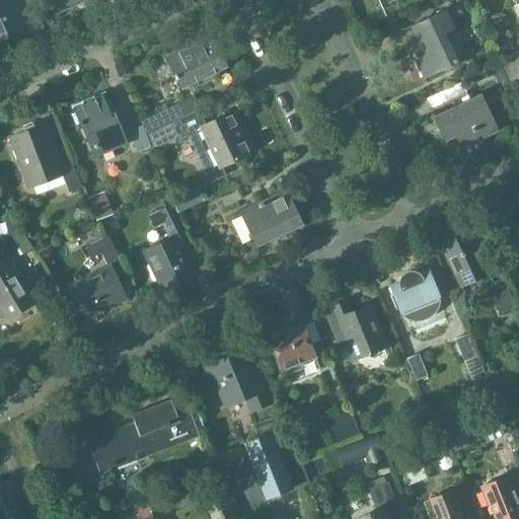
[(13,2),(16,0),(0,0),(0,41),(25,28),(13,2)]
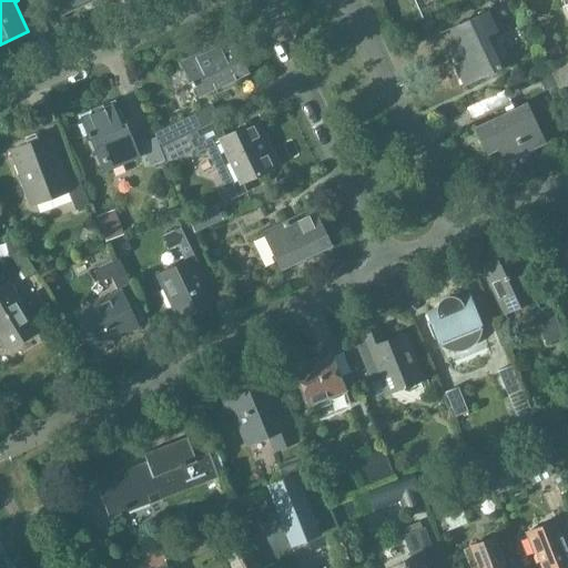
[(54,0),(62,16),(94,0),(54,0)]
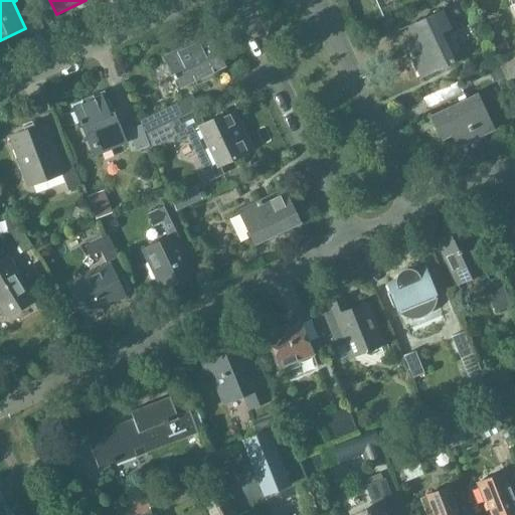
[(452,30),(443,12),(408,28),(414,40),(405,44),(420,78),(455,62),(442,34),(452,30)]
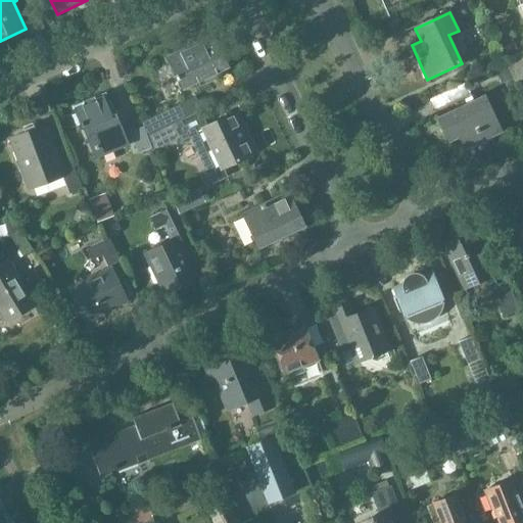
[(165,58),(182,91),(229,68),(214,35),(165,58)]
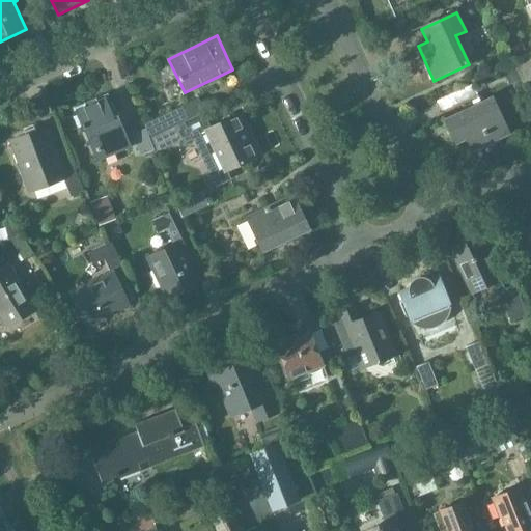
[(530,53),(512,62),(514,67),(521,81),(523,86),(530,82),(530,76),(529,72),(530,71),(530,53)]
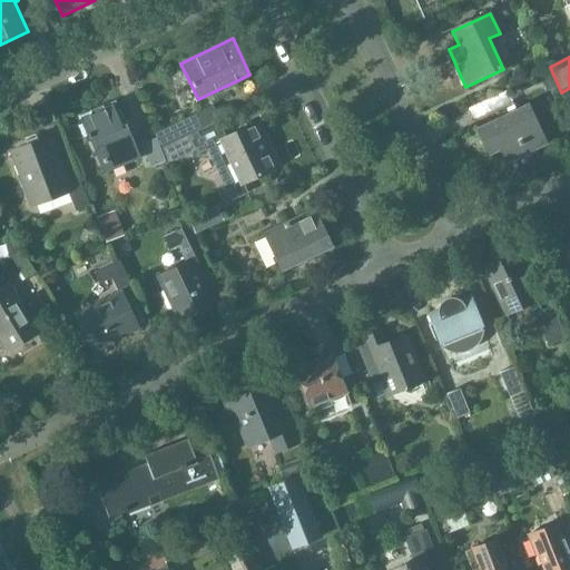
[(559,87),(552,72),(540,78),(547,92),(550,90),(559,87)]
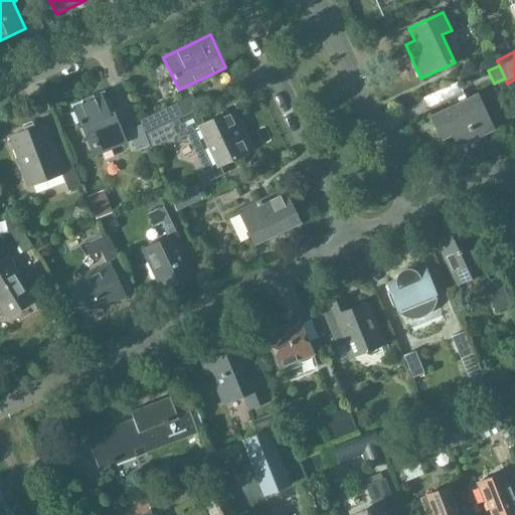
[(509,88),(507,83),(505,78),(497,81),(501,92),(509,88)]
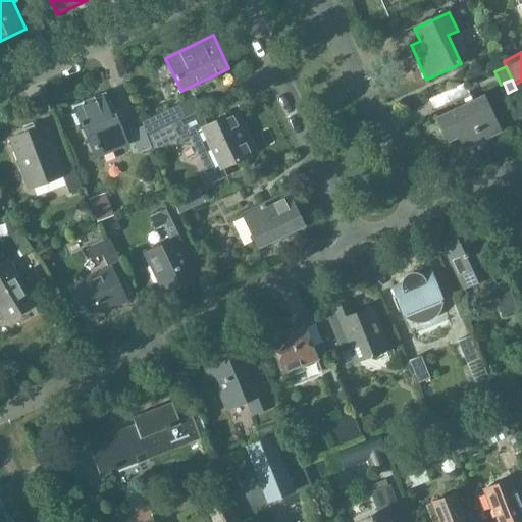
[(456,135),(463,150),(501,133),(483,96),(436,118),(446,139),(456,135)]
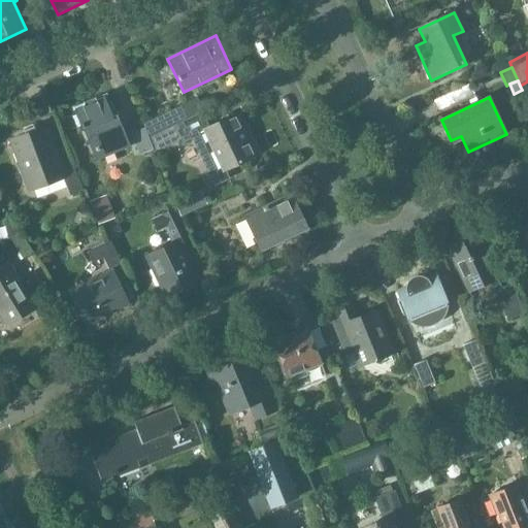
[(197,98),(142,124),(143,125),(144,128),(150,138),(175,126),(188,120),(203,112),(198,101),(197,98)]
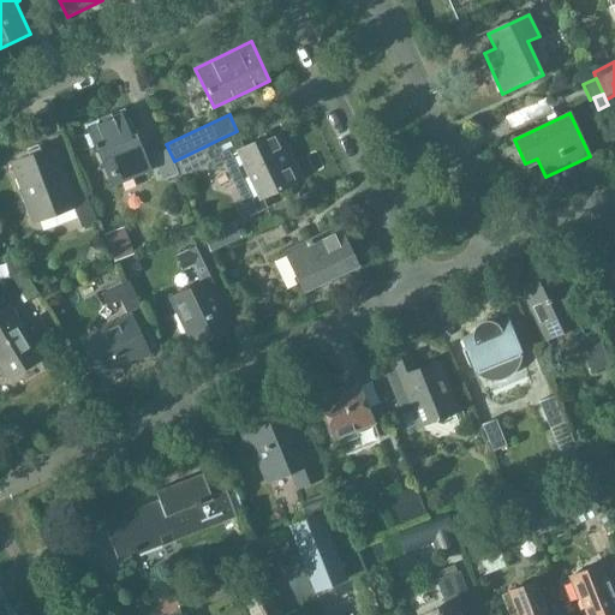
[(90,135),(112,187),(150,172),(141,147),(136,133),(131,136),(124,120),(90,135)]
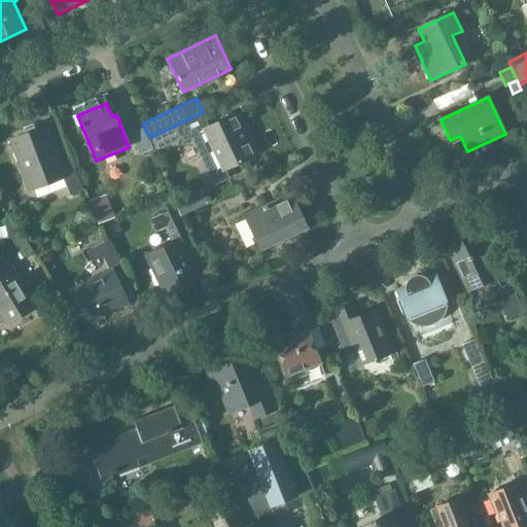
[(187,119),(175,126),(182,140),(184,144),(194,140),(214,186),(227,180),(223,171),(257,154),(239,114),(210,128),(203,112),(187,119)]
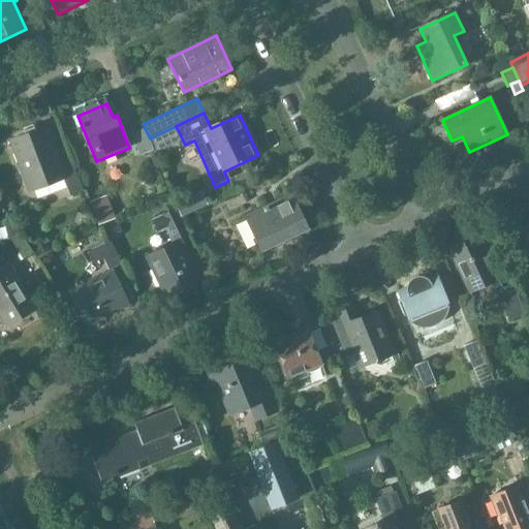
[(176,126),(150,138),(154,149),(156,153),(183,141),(176,126)]
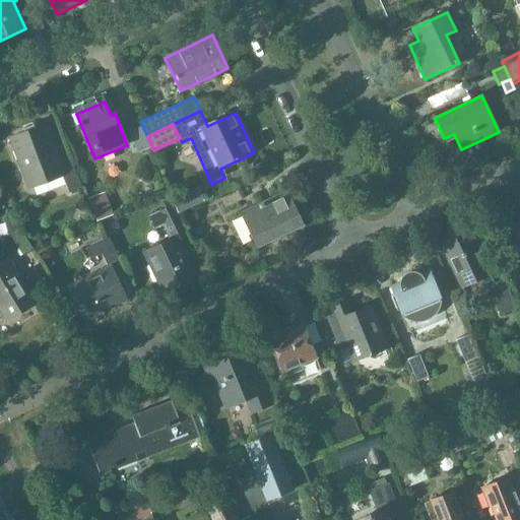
[(60,167),(45,126),(11,138),(30,188),(63,176),(69,194),(82,189),(72,163),(60,167)]
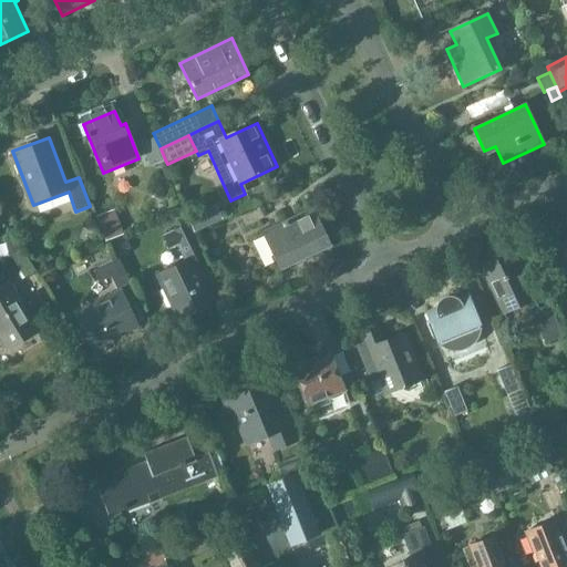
[(155,137),(140,144),(150,166),(165,160),(161,148),(155,137)]
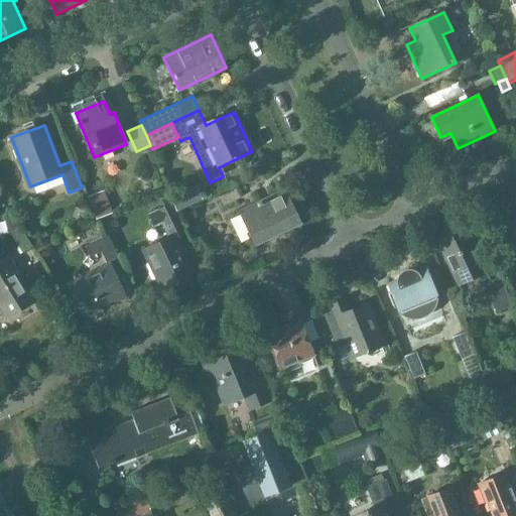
[(80,202),(87,220),(88,223),(111,213),(103,191),(80,202)]
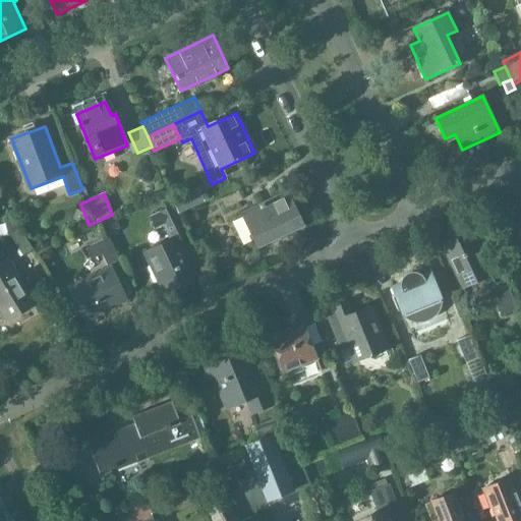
[(243,217),(248,229),(257,247),(303,226),(287,193),(272,200),(272,201),(243,217)]
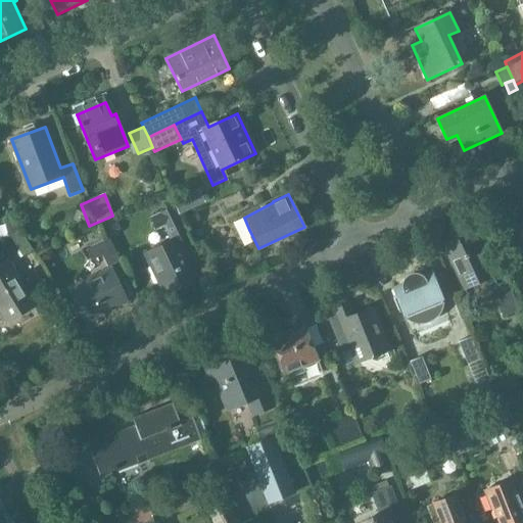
[(163,228),(170,241),(146,252),(165,293),(195,279),(178,242),(187,238),(172,206),(148,218),(155,231),(163,228)]
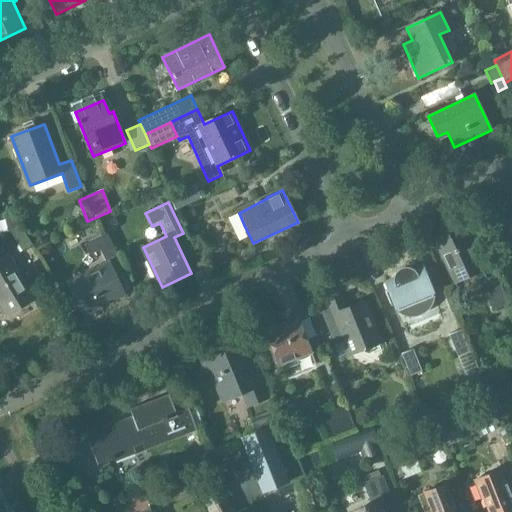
[(116,223),(112,221),(108,223),(106,227),(108,231),(112,233),(116,231),(118,227),(116,223)]
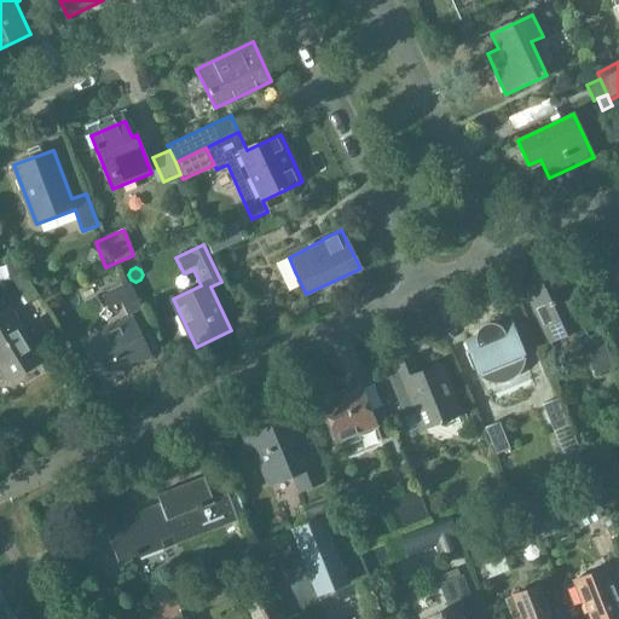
[(527,294),(550,345),(560,340),(561,343),(571,339),(574,346),(580,343),(594,377),(615,369),(600,333),(588,339),(560,278),(527,294)]
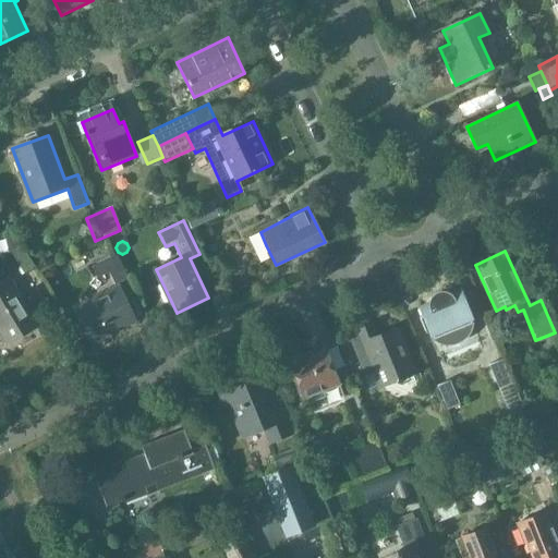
[(26,253),(14,262),(24,276),(35,268),(26,253)]
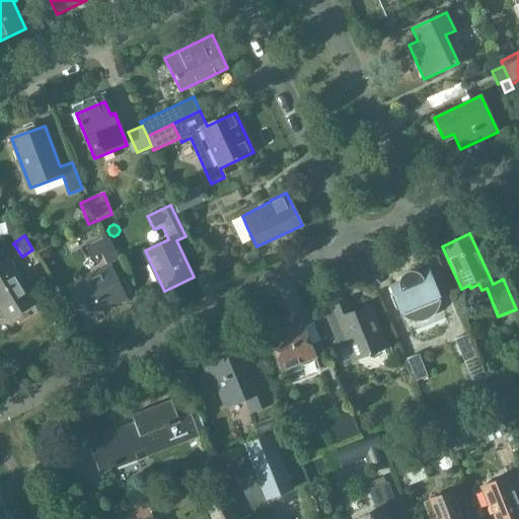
[(101,255),(107,268),(120,262),(108,237),(85,248),(91,261),(101,255)]
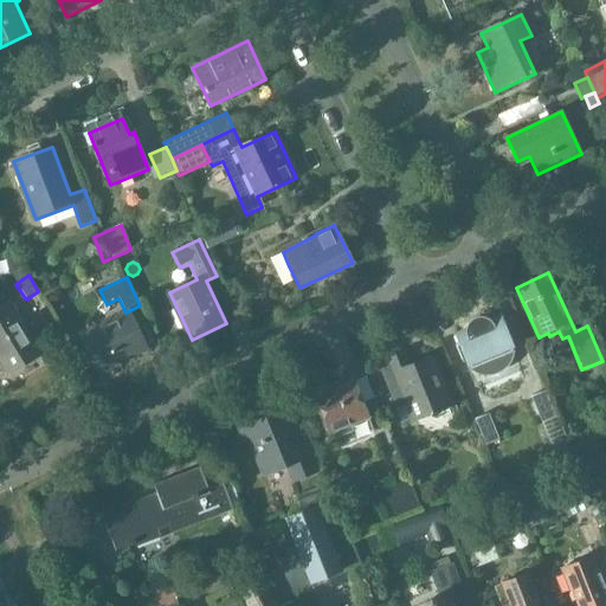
[(34,341),(10,301),(0,305),(0,361),(8,375),(43,354),(34,341)]
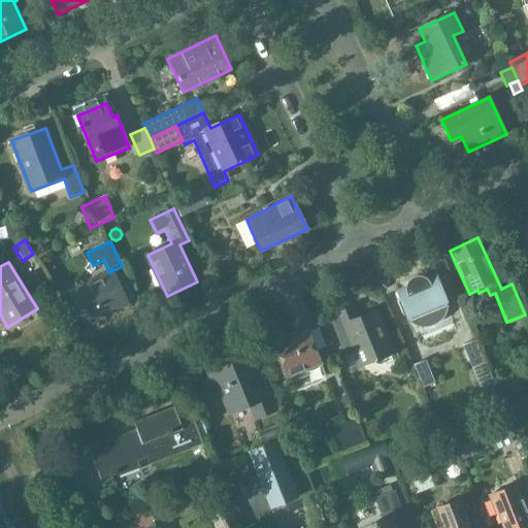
[(73,293),(88,323),(127,303),(113,273),(73,293)]
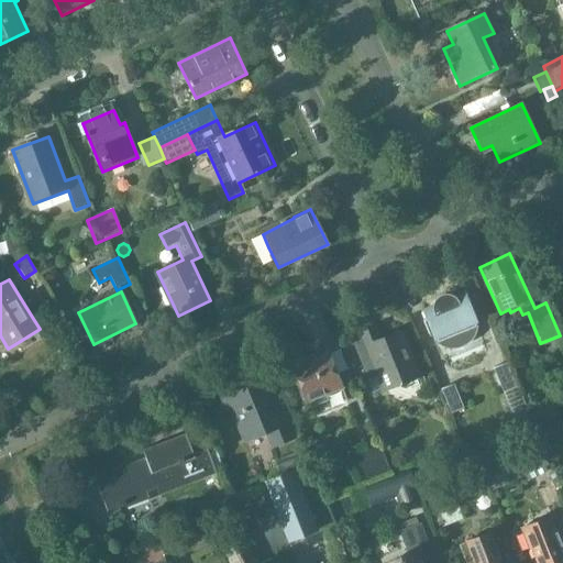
[(440,299),(438,304),(438,305),(427,309),(448,361),(487,345),(466,294),(455,298),(454,297),(450,295),(444,296),(440,299)]
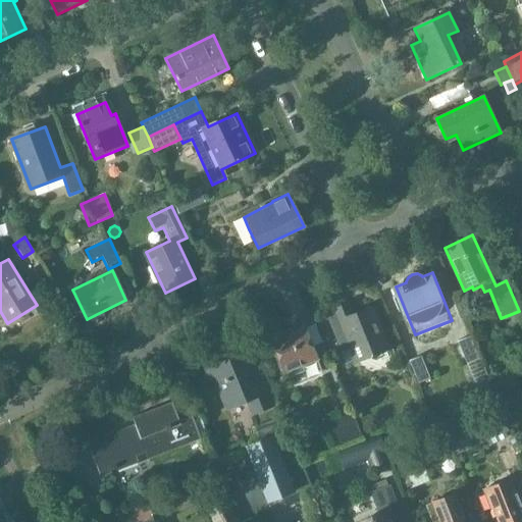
[(341,310),(326,315),(342,353),(351,350),(356,363),(388,350),(372,308),(347,318),(340,302),(338,303),(341,310)]
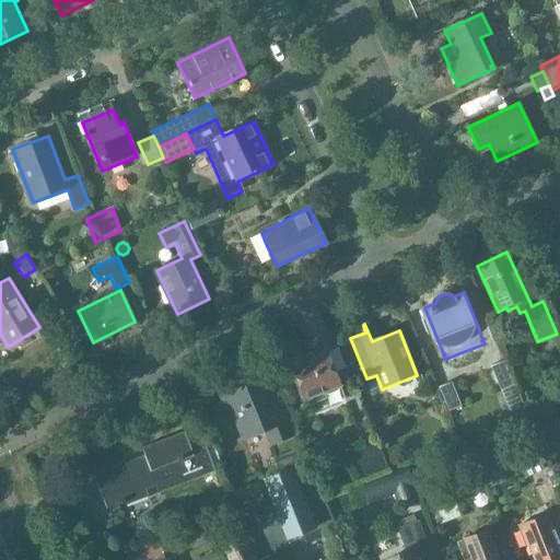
[(326,350),(290,364),(298,383),(295,384),(302,398),(304,398),(305,400),(308,399),(311,405),(325,399),(323,394),(340,386),(326,350)]
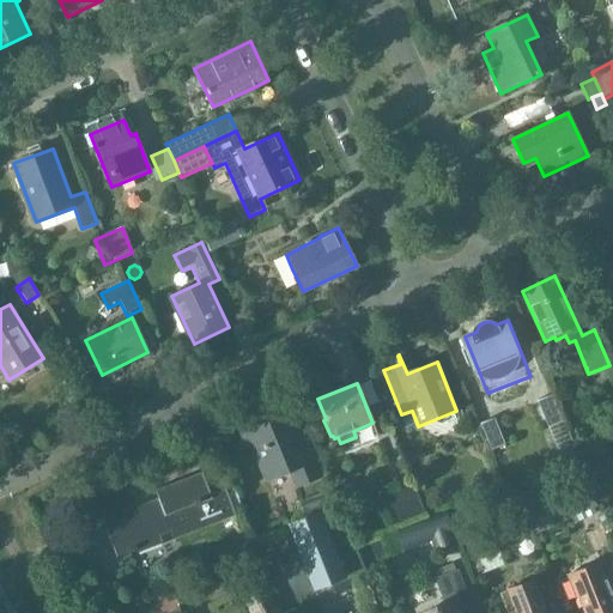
[(540,400),(551,428),(565,422),(554,394),(540,400)]
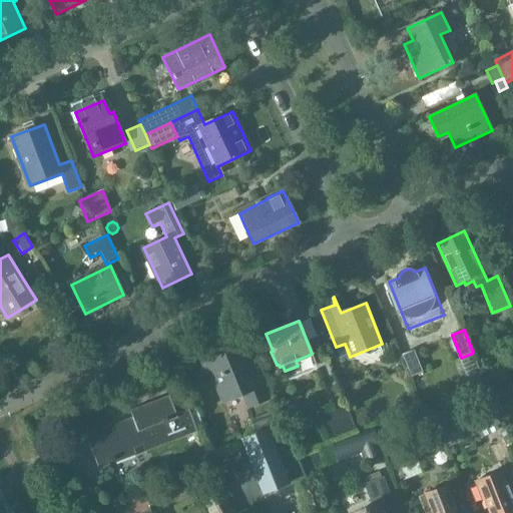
[(404,354),(409,365),(413,377),(425,372),(416,349),(404,354)]
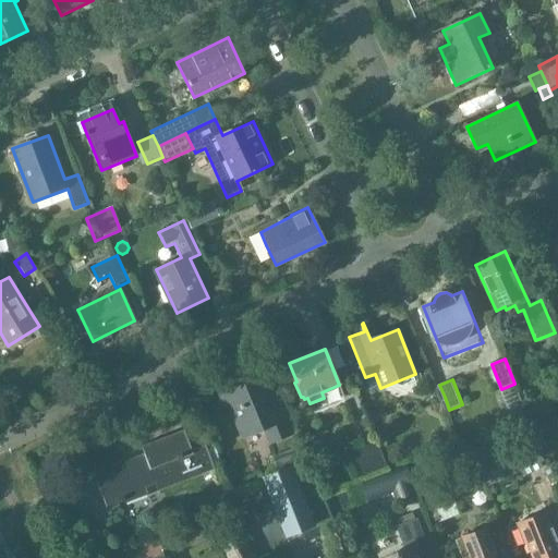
[(255,381),(221,395),(229,414),(230,414),(232,413),(241,433),(257,426),(259,431),(263,428),(269,444),(293,434),(282,408),(268,414),(255,381)]
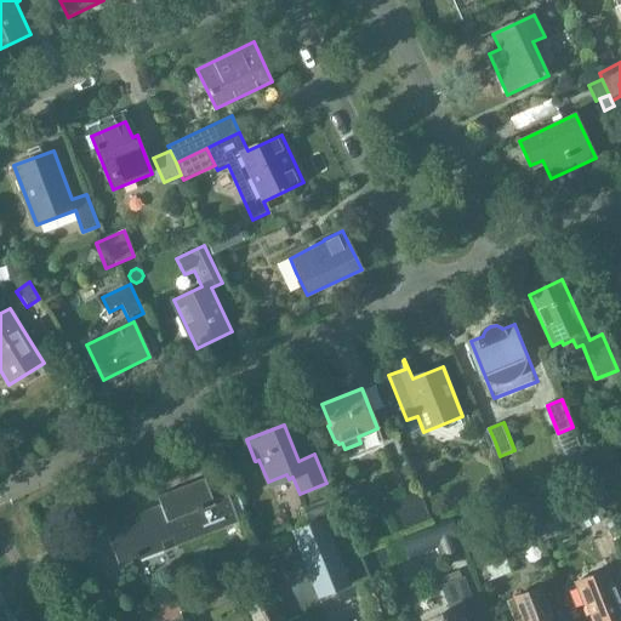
[(568,477),(575,491),(593,483),(586,468),(568,477)]
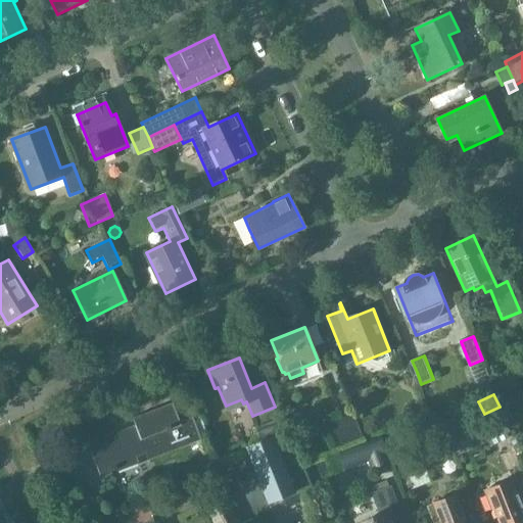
[(192,418),(180,423),(173,403),(132,419),(135,426),(88,444),(93,457),(92,457),(100,479),(201,441),(192,418)]
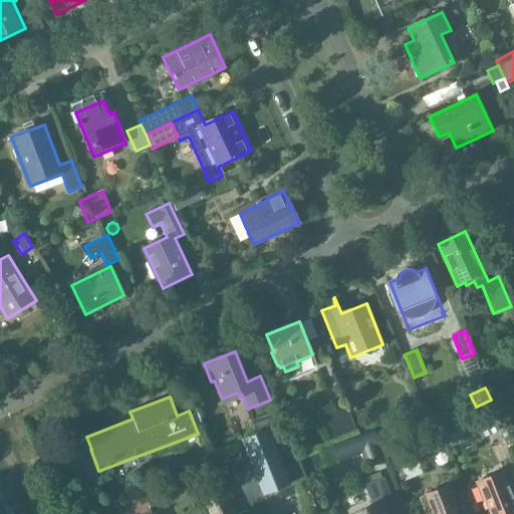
[(488,403),(477,409),(439,426),(450,449),(479,435),(482,440),(499,432),(496,426),(500,424),(488,403)]
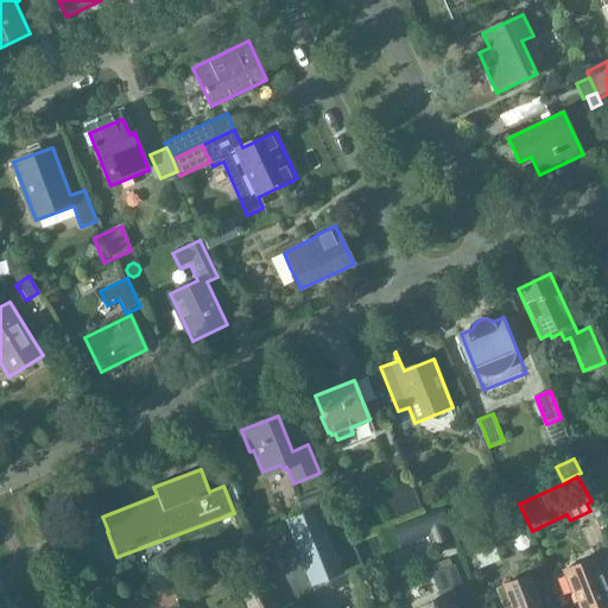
[(409,482),(380,494),(373,498),(382,523),(419,508),(409,482)]
